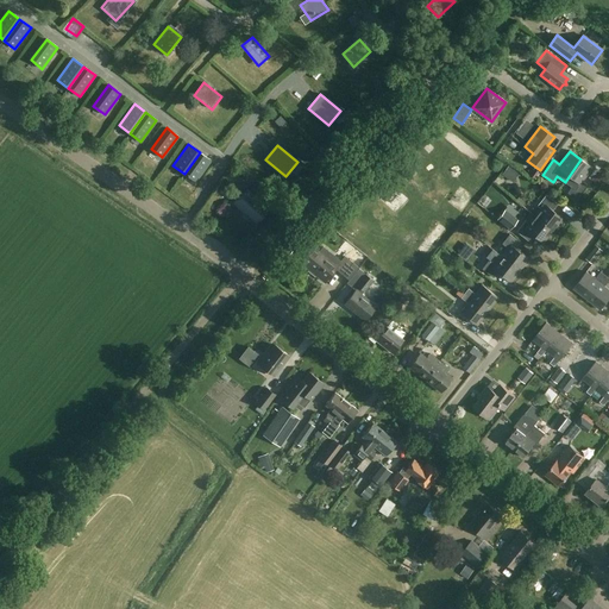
[(211,159),(200,152),(184,174),(195,181),(211,159)]
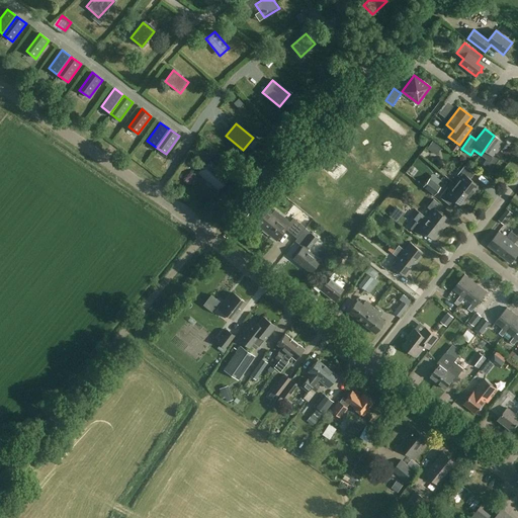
[(504,143),(494,136),(481,155),(487,159),(483,164),(491,170),(500,158),(496,154),(504,143)]
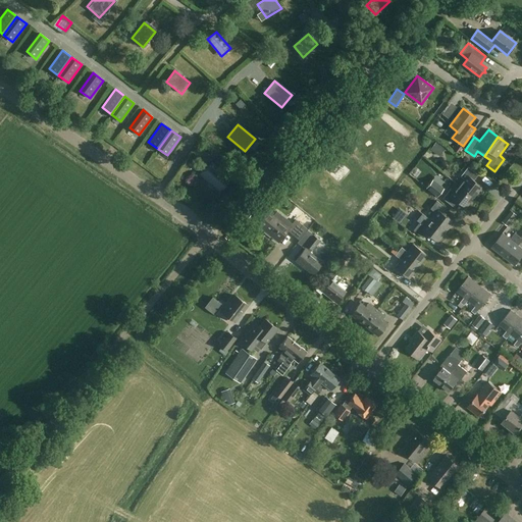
[(211,149),(203,142),(193,152),(201,159),(211,149)]
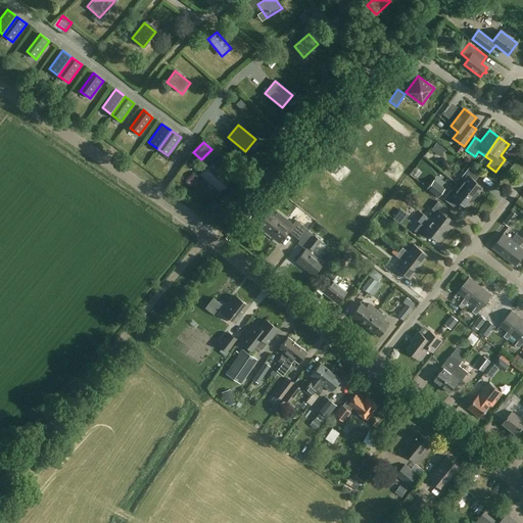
[(231,181),(211,162),(201,174),(221,192),(231,181)]
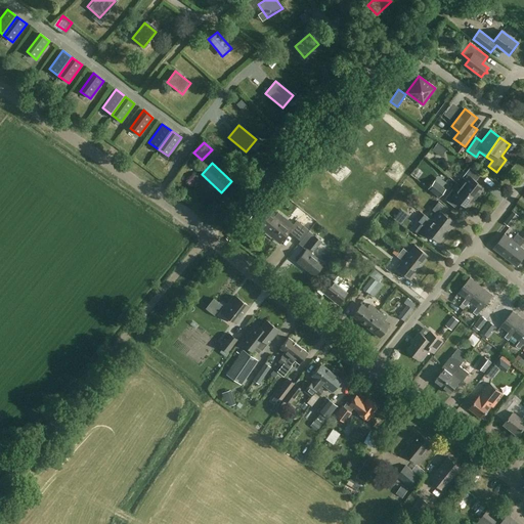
[(462,186),(476,198),(483,187),(476,181),(480,175),(470,168),(463,177),(467,180),(462,186)]
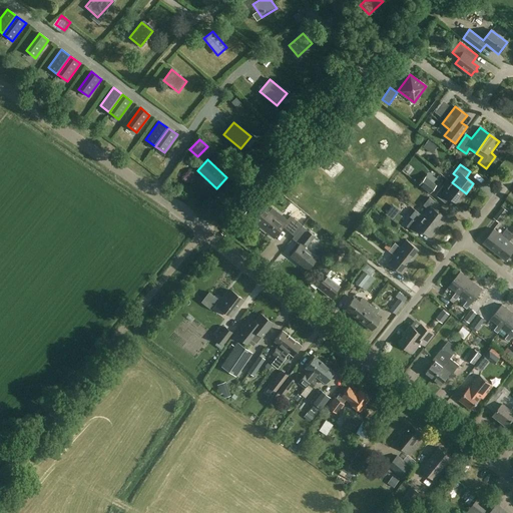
[(428,193),(431,191),(432,192),(440,184),(431,175),(420,186),(428,193)]
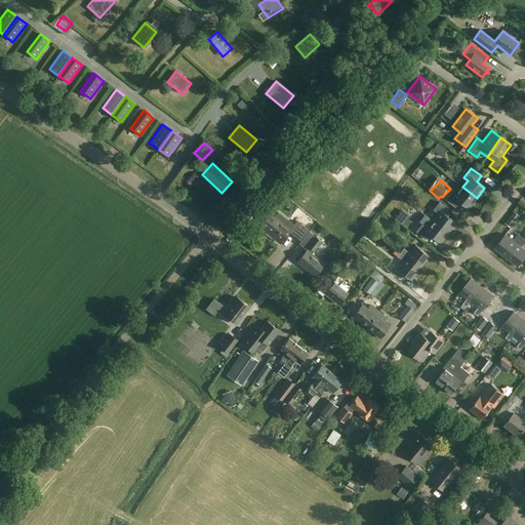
[(469,208),(477,198),(462,187),(457,193),(453,191),(446,200),(456,208),(460,202),(469,208)]
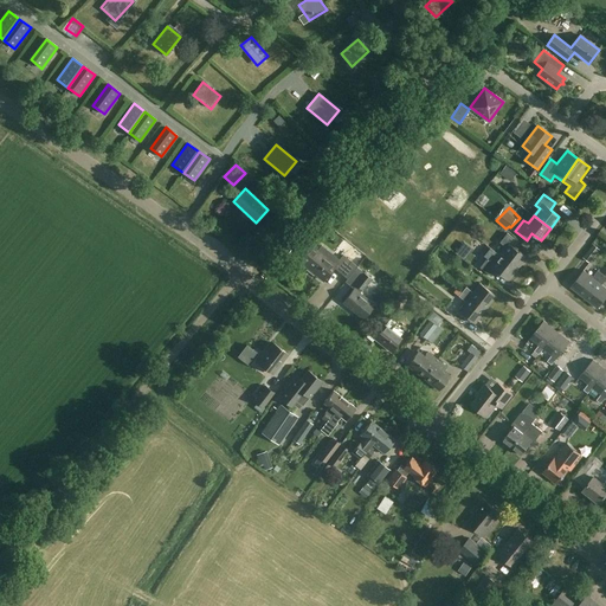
[(505,247),(500,255),(519,269),(527,258),(514,247),(519,242),(508,233),(500,243),(505,247)]
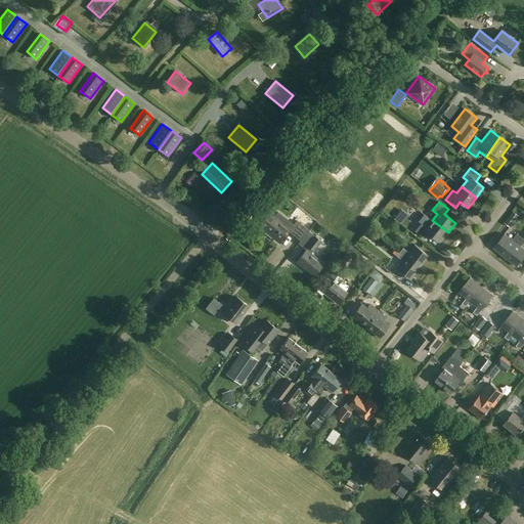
[(301,241),(309,230),(302,225),(296,221),(294,223),(278,211),(274,216),(269,212),(259,225),(273,235),(272,236),(279,243),(289,230),(301,241)]
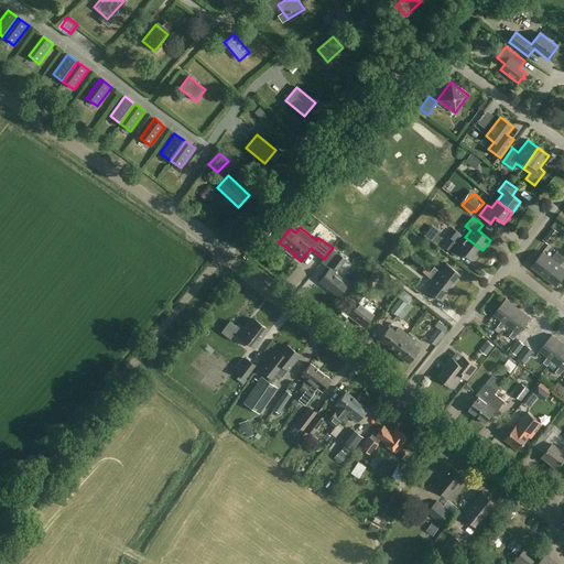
[(559,232),(553,227),(543,240),(549,245),(559,232)]
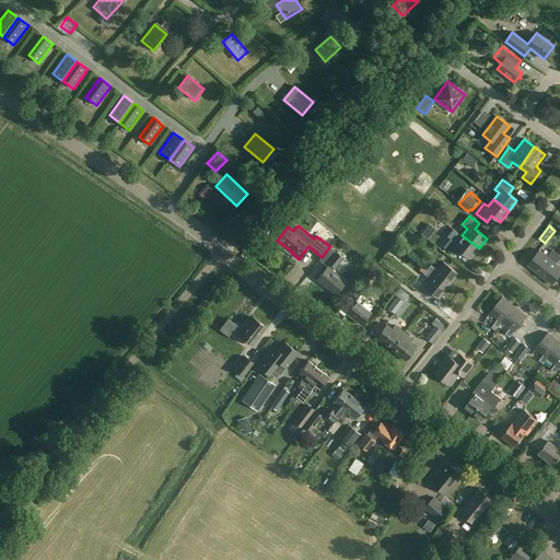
[(428,235),(434,237),(438,230),(431,228),(428,235)]
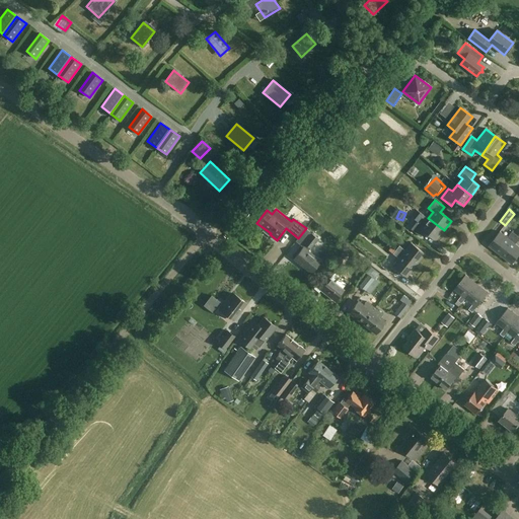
[(435,241),(444,230),(428,218),(423,224),(419,220),(411,229),(421,237),(424,232),(435,241)]
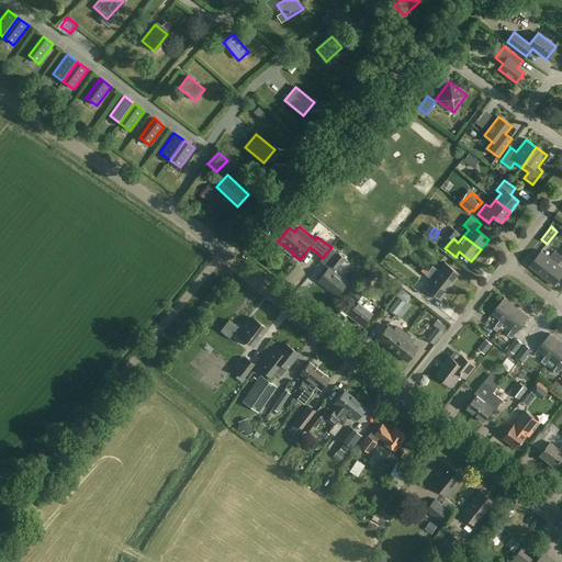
[(346,258),(332,247),(323,258),(321,261),(328,268),(318,280),(337,294),(347,282),(334,272),(346,258)]
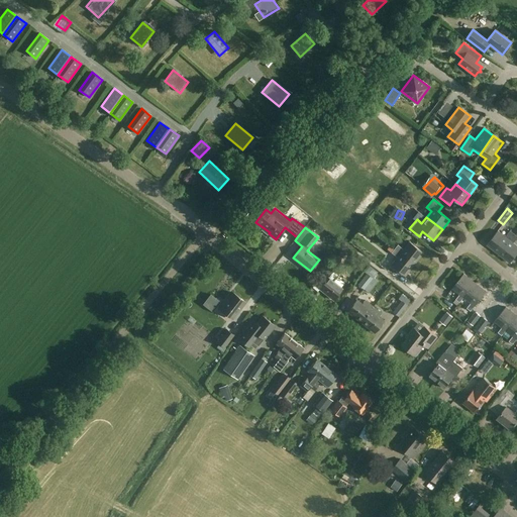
[(487,244),(499,253),(515,233),(511,230),(506,236),(498,230),(487,244)]
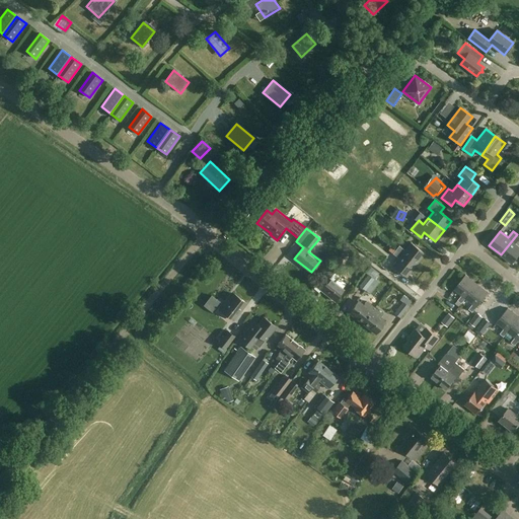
[(518,236),(517,234),(501,254),(513,264),(518,255),(518,245),(516,243),(518,239),(518,236)]
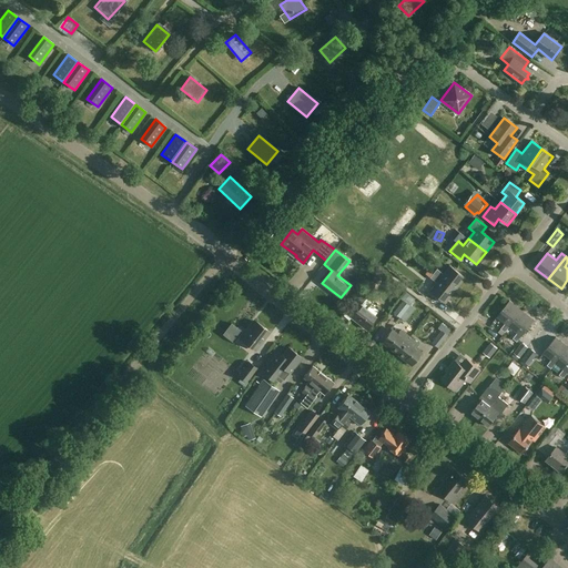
[(434,273),(455,291),(466,277),(450,265),(444,274),(437,270),(434,273)]
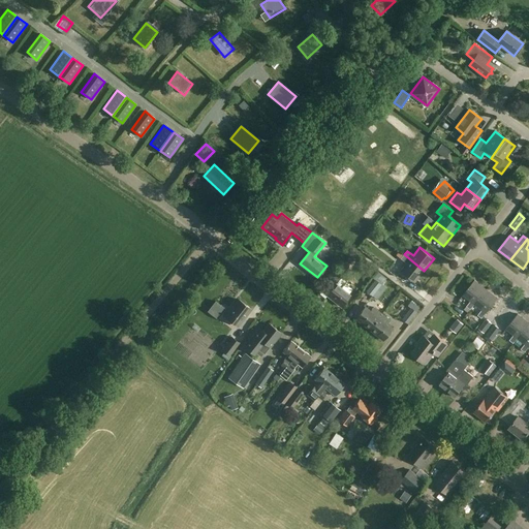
[(424,271),(404,254),(402,257),(407,262),(401,271),(414,282),(424,271)]
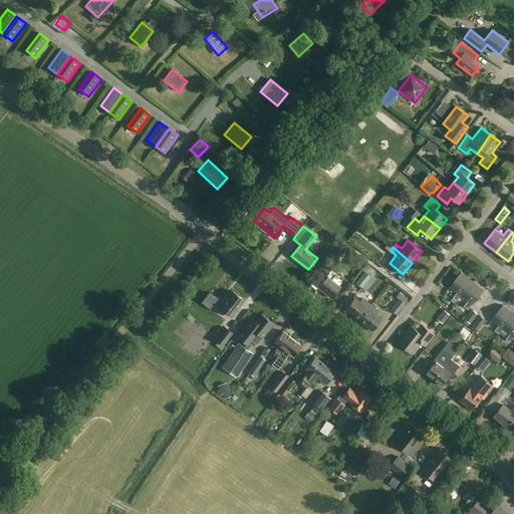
[(338,260),(334,257),(318,276),(323,280),(317,286),(331,298),(340,287),(326,276),(338,260)]
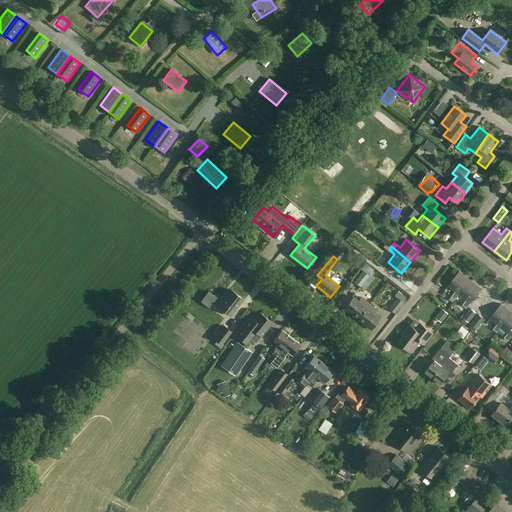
[(374,270),(365,263),(361,269),(363,271),(355,282),(361,286),(374,270)]
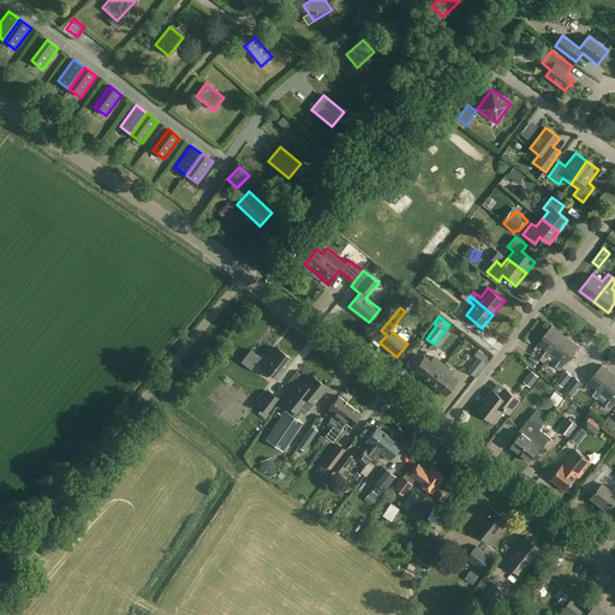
[(548,359),(553,353),(566,336),(553,326),(539,342),(548,350),(543,356),(548,359)]
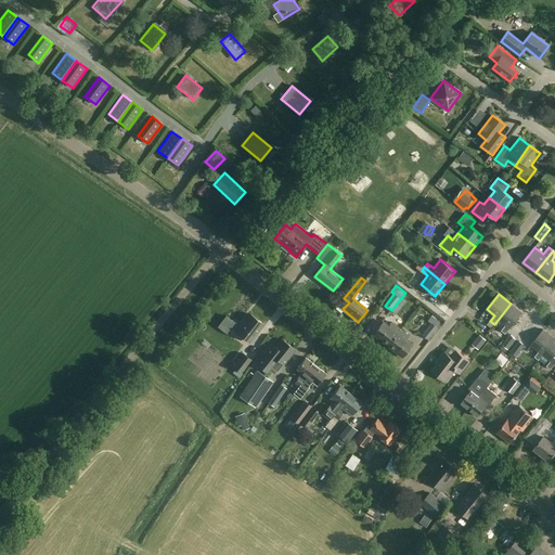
[(519,302),(526,306),(530,300),(524,296),(519,302)]
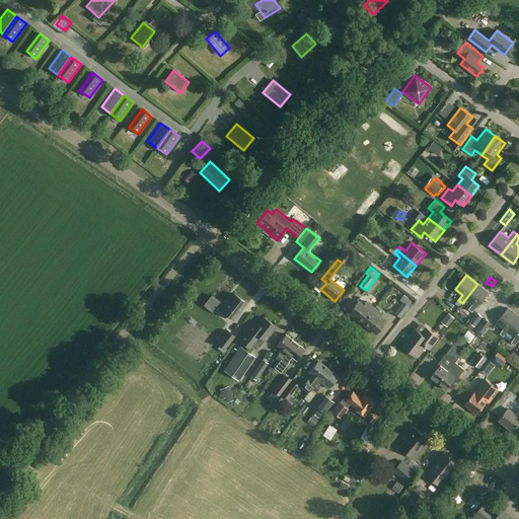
[(466,298),(473,304),(469,309),(473,312),(489,293),(477,284),(466,298)]
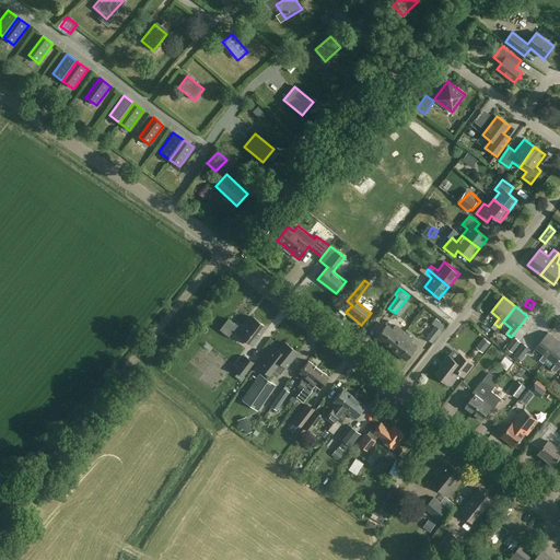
[(487,323),(493,326),(497,318),(491,315),(487,323)]
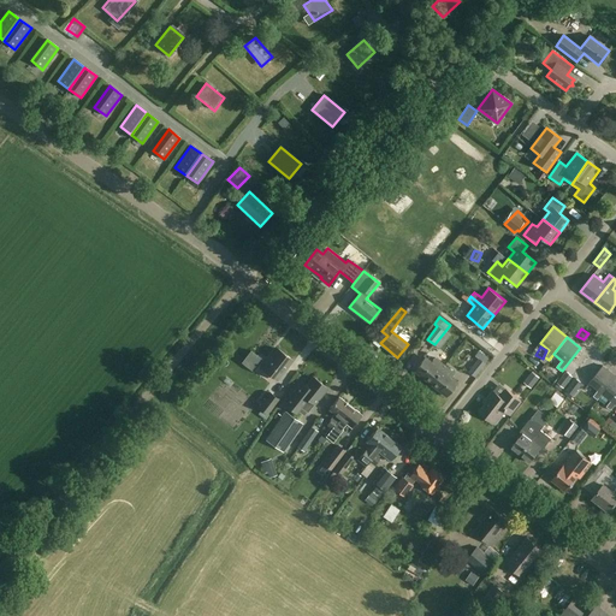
[(292,361),(278,349),(267,361),(267,360),(261,367),(277,379),(292,361)]
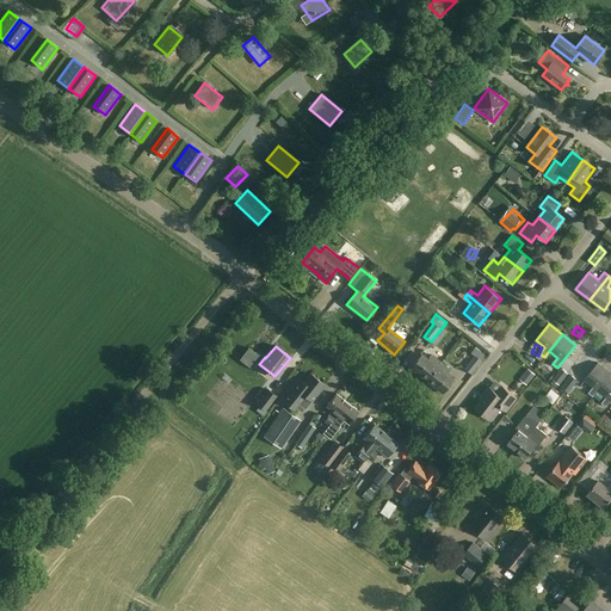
[(485,356),(479,351),(464,369),(469,374),(485,356)]
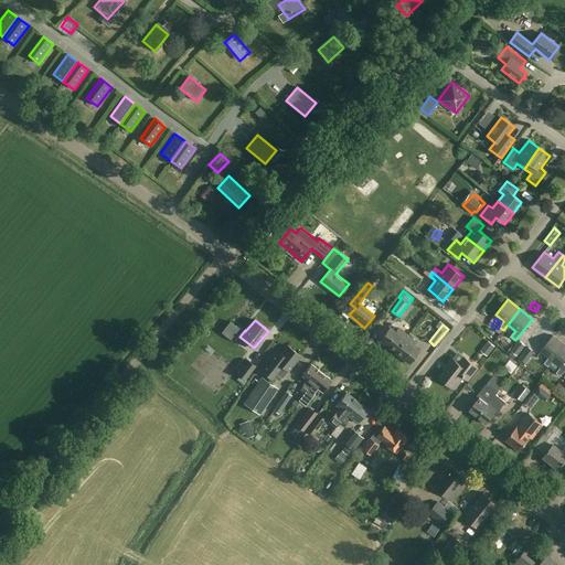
[(395,352),(408,336),(400,328),(396,332),(391,328),(381,340),(395,352)]
